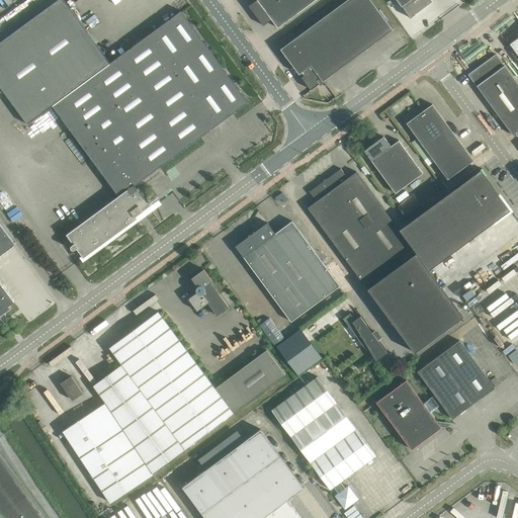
[(70,248),(70,249),(72,250),(73,250),(75,250),(77,248),(84,258),(138,219),(134,213),(140,208),(141,210),(150,203),(138,187),(138,188),(135,185),(248,102),(181,11),(110,64),(64,0),(58,0),(0,41),(0,84),(28,123),(53,106),(118,195),(67,234),(74,244),(72,245),(70,246),(70,248)]
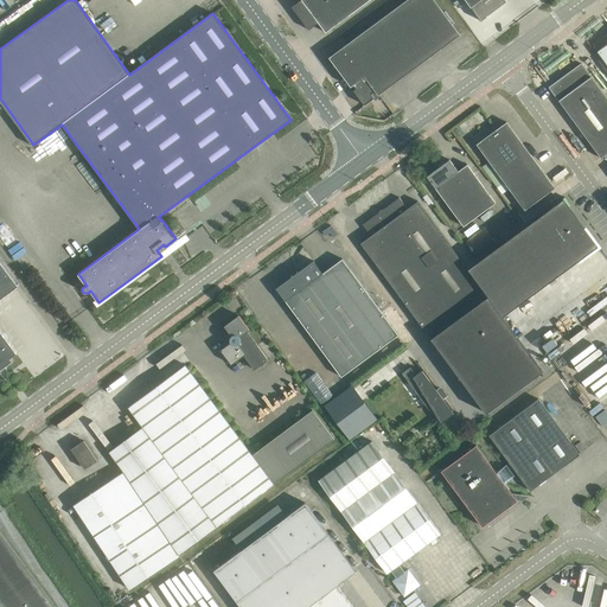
[(300,0),(292,7),(300,18),(325,0),(300,0)]
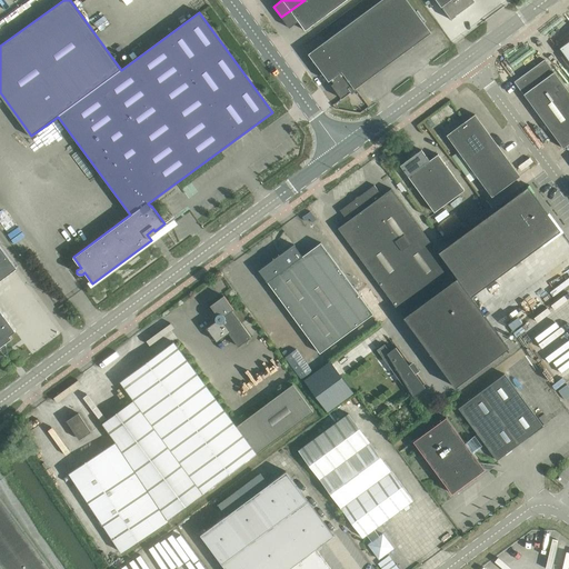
[(305,0),(281,17),(289,28),(298,21),(306,30),(346,0),(305,0)]
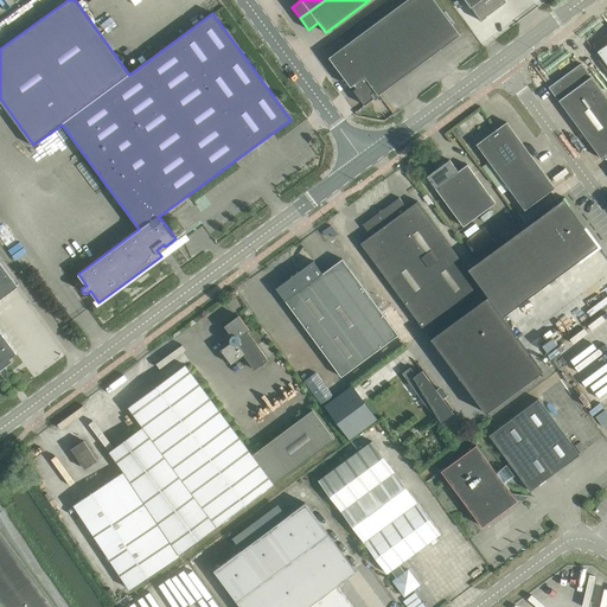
[(434,0),(408,0),(351,42),(366,62),(385,89),(460,34),(434,0)]
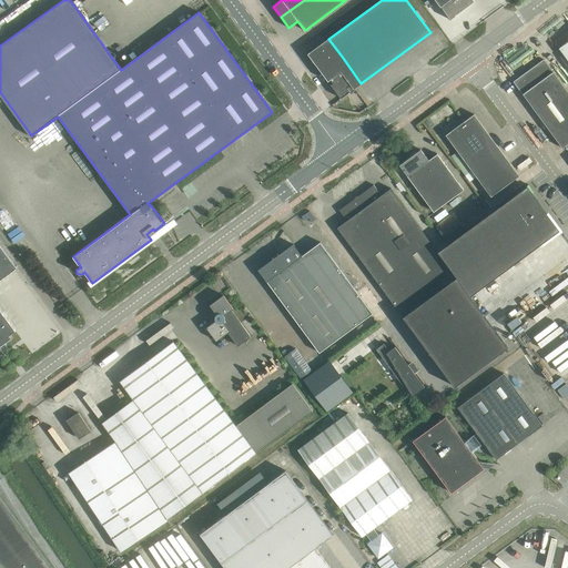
[(435,0),(450,20),(452,20),(450,18),(472,2),(469,0),(435,0)]
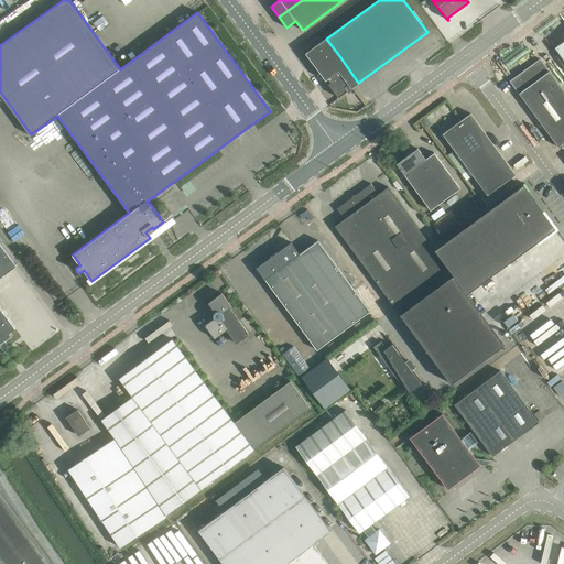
[(326,39),(306,53),(321,73),(340,57),(326,39)]
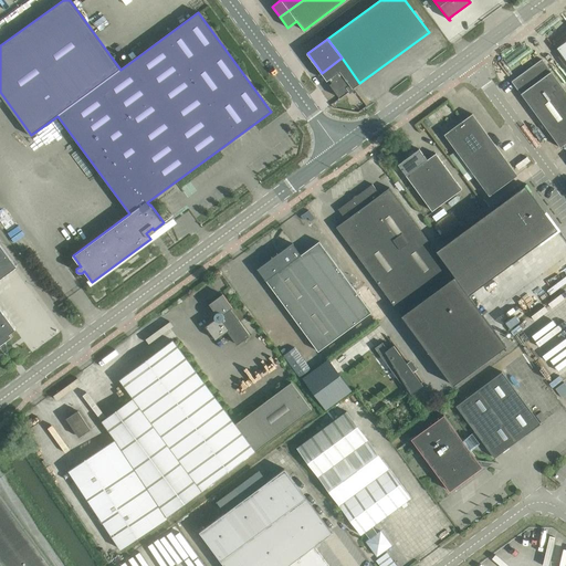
[(342,58),(322,73),(327,81),(331,79),(333,82),(329,84),(339,97),(359,83),(342,58)]
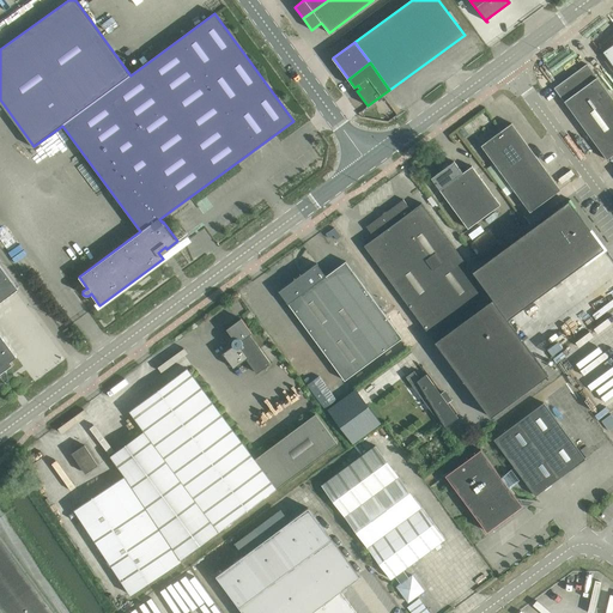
[(554,87),(607,159),(612,155),(612,99),(587,64),(554,87)]
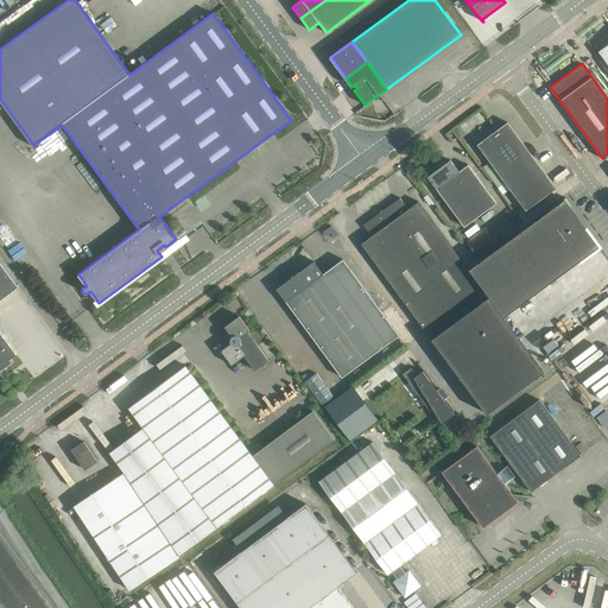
[(475,141),(525,210),(556,188),(507,122),(498,130),(495,127),(475,141)]
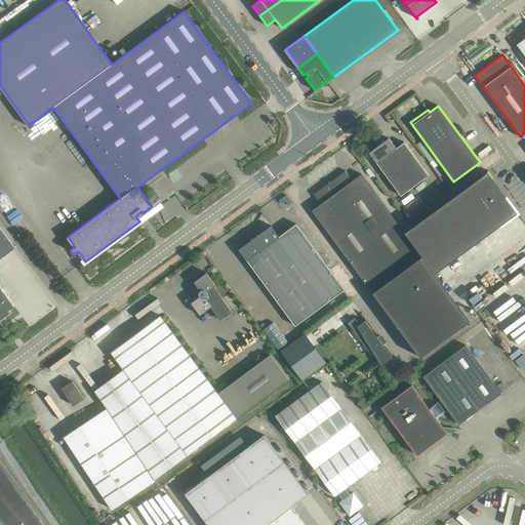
[(369,153),(375,161),(401,196),(429,175),(404,142),(396,148),(389,138),(369,153)]
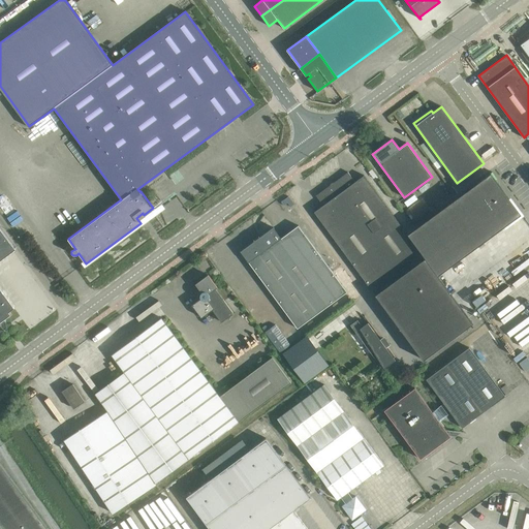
[(323,206),(314,212),(320,220),(375,294),(424,360),(473,323),(438,276),(426,258),(408,235),(370,183),(364,175),(355,182),(348,172),(316,195),(323,206)]
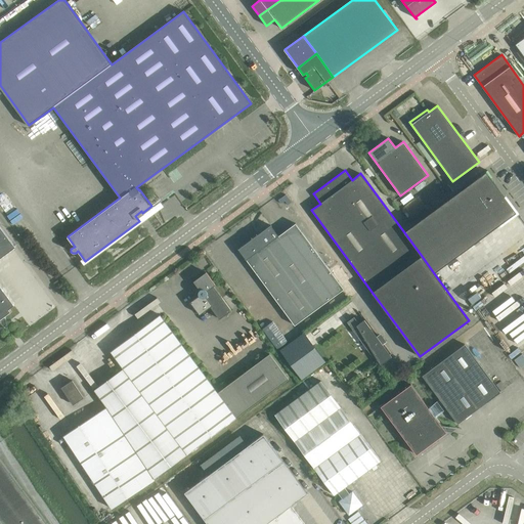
[(487,172),(404,232),(422,256),(434,273),(517,212),(487,172)]
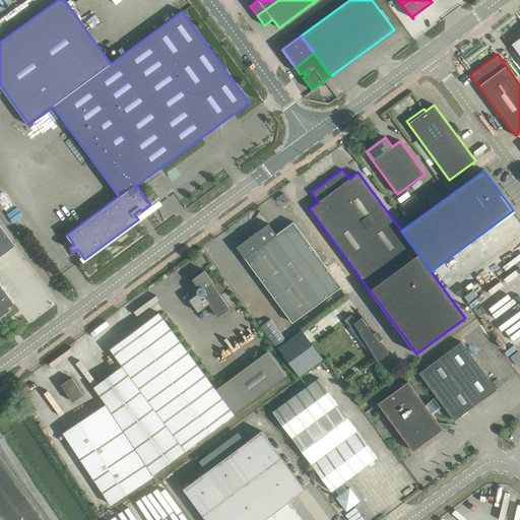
[(415,194),(398,207),(408,219),(425,207),(415,194)]
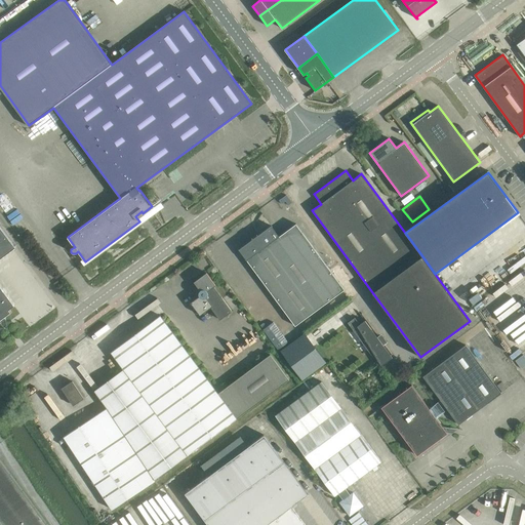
[(239,249),(295,326),(345,289),(303,232),(296,224),(279,236),(271,226),(239,249)]
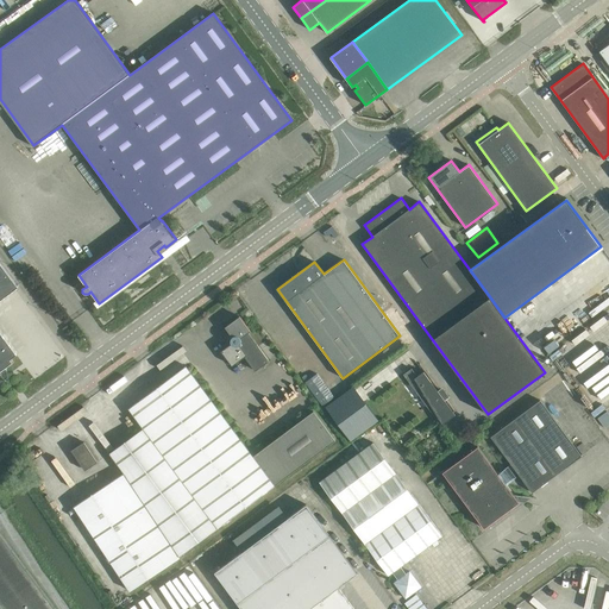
[(0,371),(13,363),(11,359),(17,355),(0,332),(0,300),(18,287),(0,262),(0,371)]
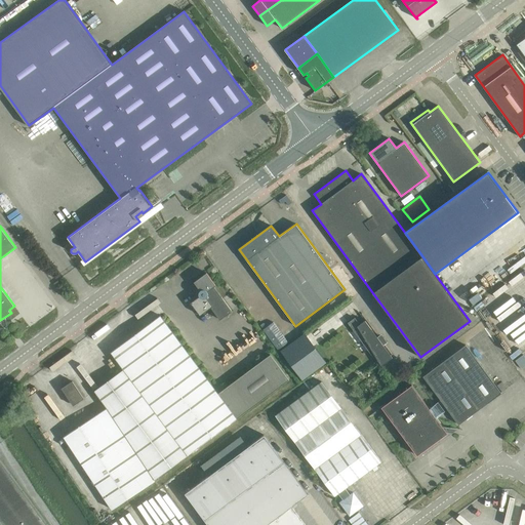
[(200,290),(200,291),(199,296),(191,303),(200,315),(211,307),(220,319),(232,311),(214,286),(215,285),(206,273),(194,282),(200,290)]
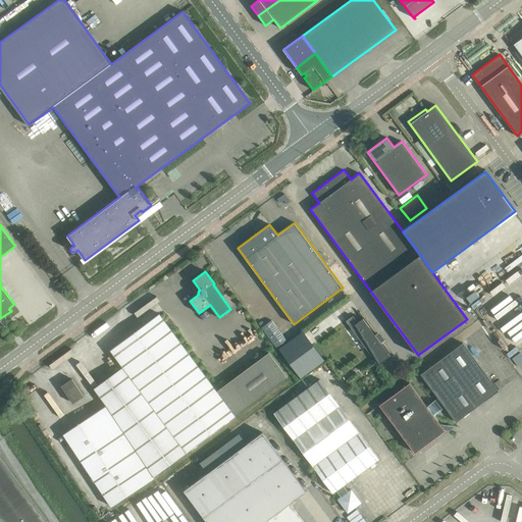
[(106,405),(63,433),(111,507),(154,478),(154,476),(288,377),(269,352),(217,390),(159,313),(110,350),(123,367),(94,388),(106,405)]
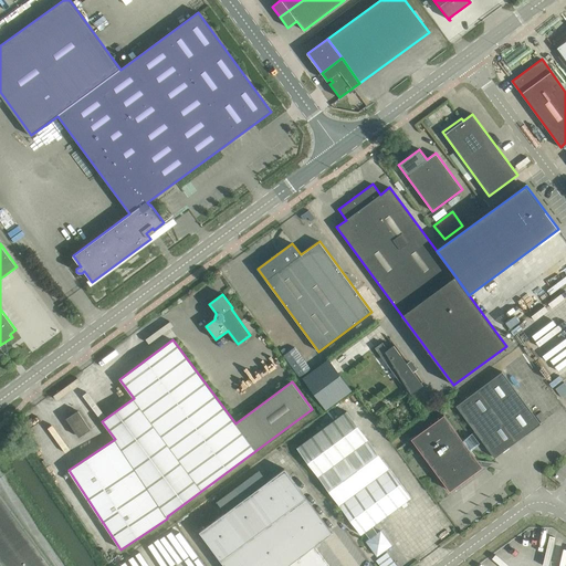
[(417,368),(415,365),(415,364),(410,367),(394,345),(388,349),(383,343),(375,348),(408,392),(423,381),(415,370),(418,368),(417,368)]
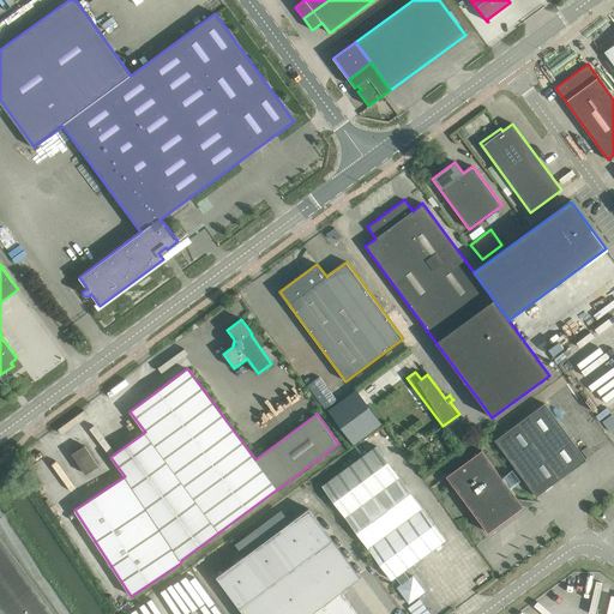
[(319,378),(307,386),(325,410),(336,402),(319,378)]
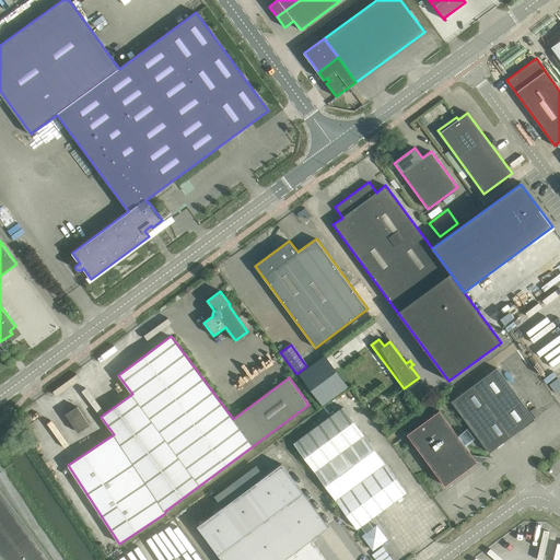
[(325,354),(299,373),(322,406),(348,386),(325,354)]
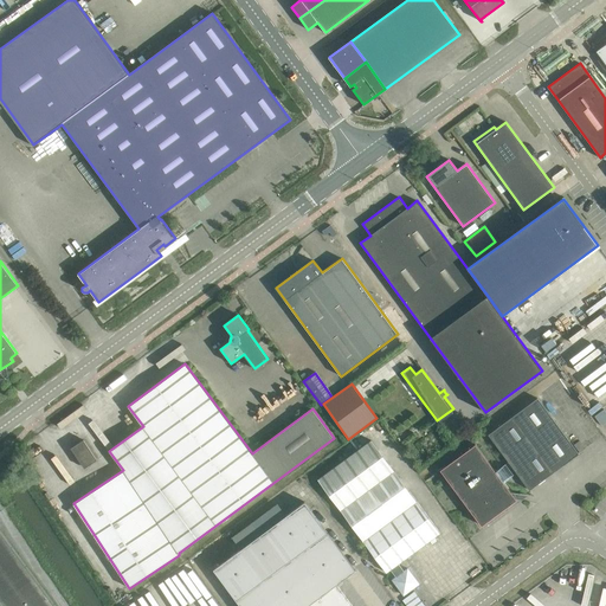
[(537,398),(489,434),(509,462),(496,471),(476,444),(440,470),(482,526),(516,500),(517,494),(511,492),(504,482),(517,472),(529,490),(579,453),(537,398)]
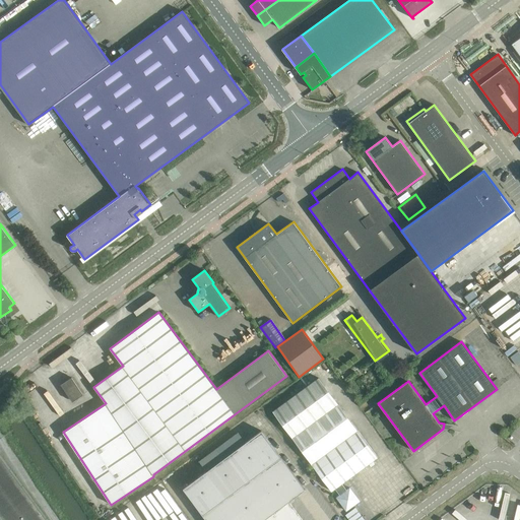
[(497,376),(492,380),(498,388),(503,385),(497,376)]
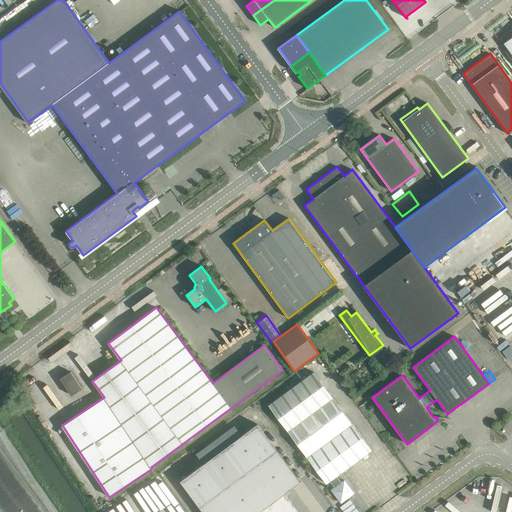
[(61,378),(72,395),(82,388),(71,372),(61,378)]
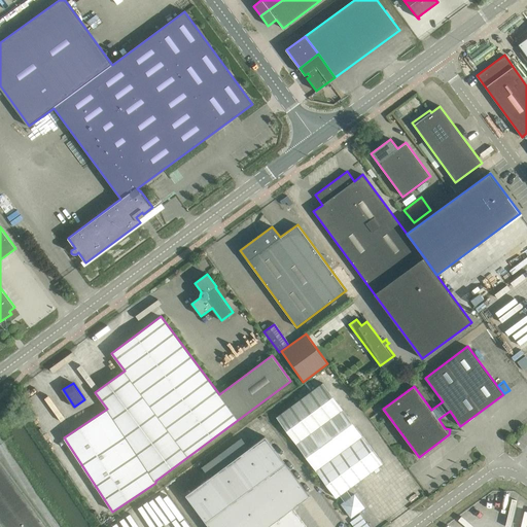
[(323,383),(277,417),(336,498),(340,495),(344,501),(341,504),(351,518),(364,507),(354,494),(351,496),(347,490),(383,463),(323,383)]
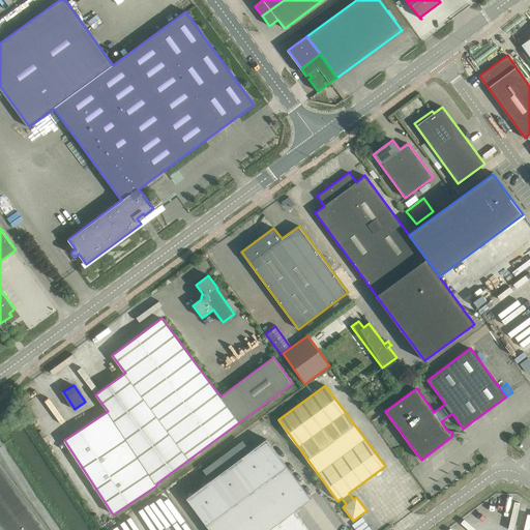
[(311,499),(304,491),(287,466),(267,439),(252,450),(186,498),(207,525),(210,529),(307,529),(294,511),(311,499)]
